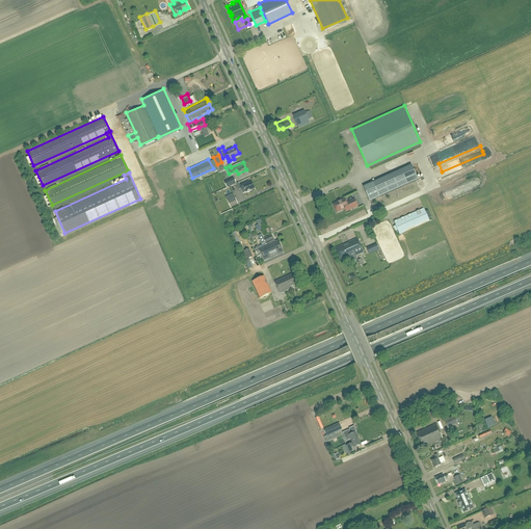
[(226,185),(235,180),(232,175),(223,179),(226,185)]
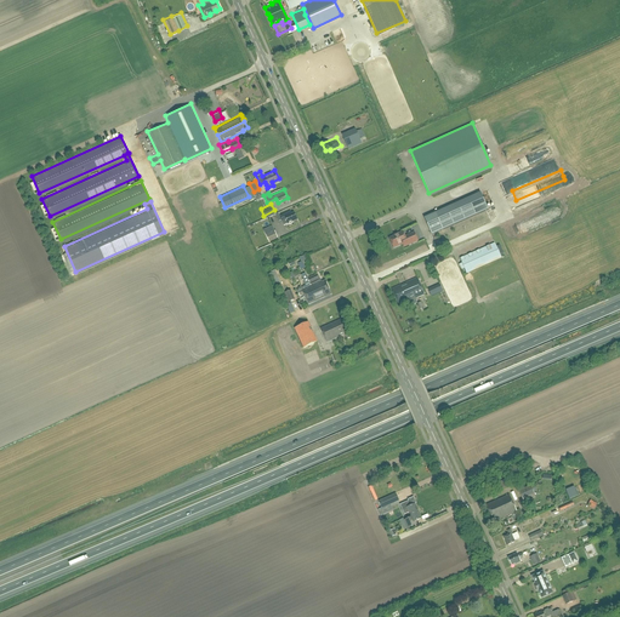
[(296,217),(294,211),(290,212),(289,210),(279,215),(277,210),(274,211),(278,218),(280,218),(285,217),(286,221),(296,217)]
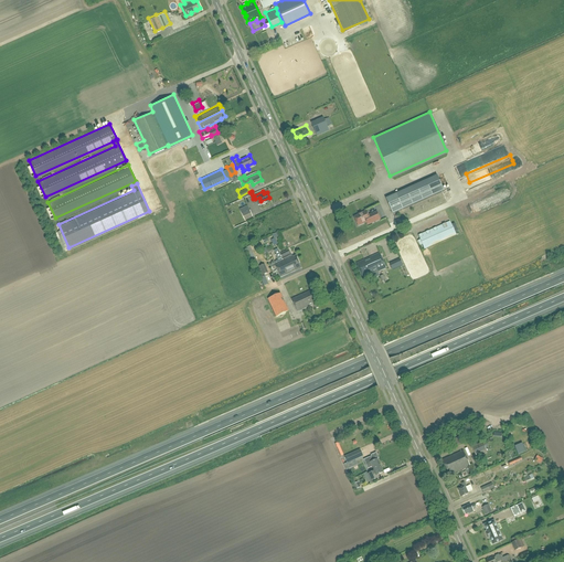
[(392,211),(402,207),(395,191),(385,195),(392,211)]
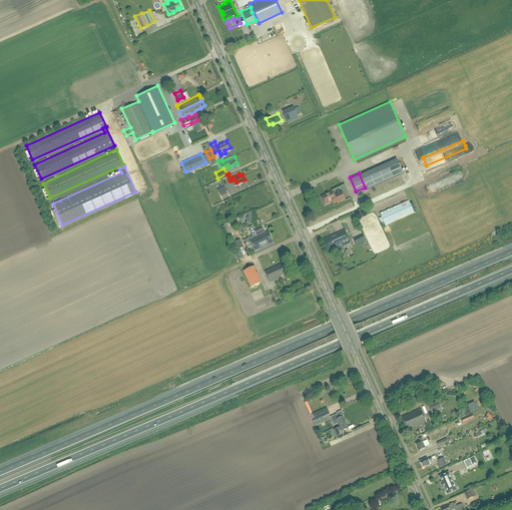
[(327,191),(328,191),(321,194),(325,202),(332,198),(333,201),(344,196),(341,189),(334,193),(332,189),(327,191)]
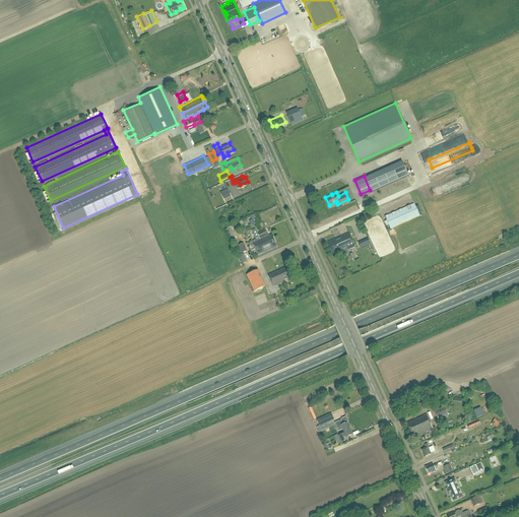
[(384,214),(386,218),(383,219),(385,223),(388,222),(389,227),(418,213),(413,201),(384,214)]
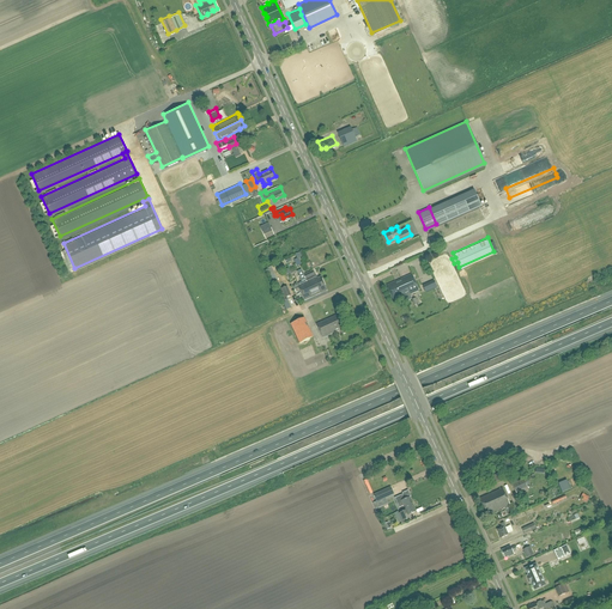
[(313,276),(297,284),(303,298),(326,287),(320,274),(316,275),(316,274),(315,275),(311,268),(304,272),(304,273),(303,274),(304,278),(311,274),(313,276)]
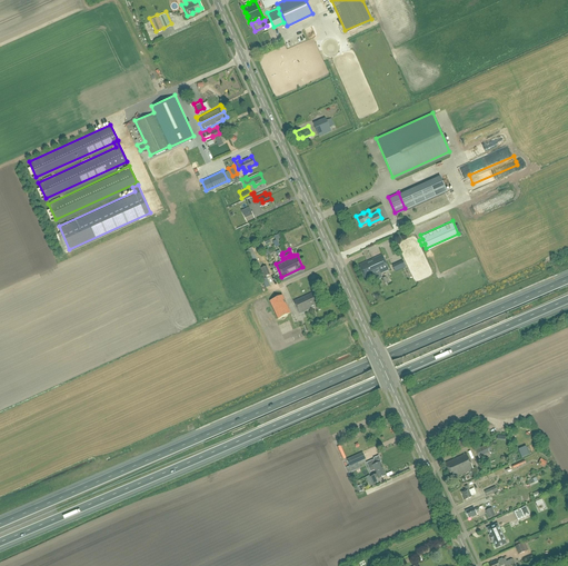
[(381,251),(358,262),(364,276),(365,276),(366,280),(371,278),(370,275),(377,271),(378,272),(388,267),(381,251)]
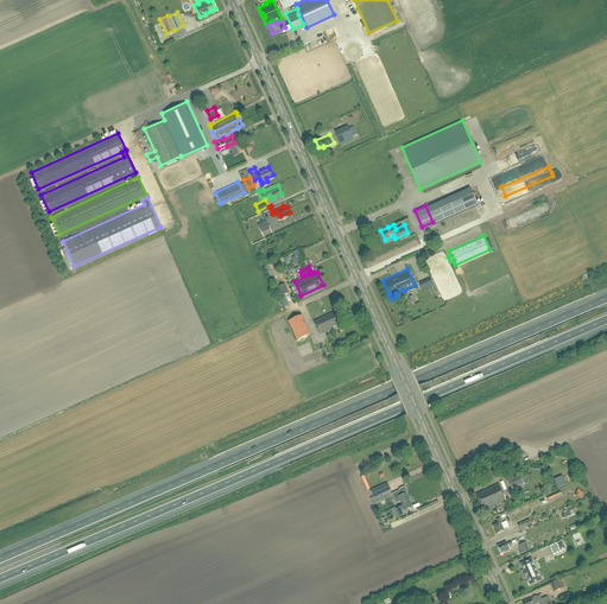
[(288,291),(284,281),(278,284),(282,293),(288,291)]
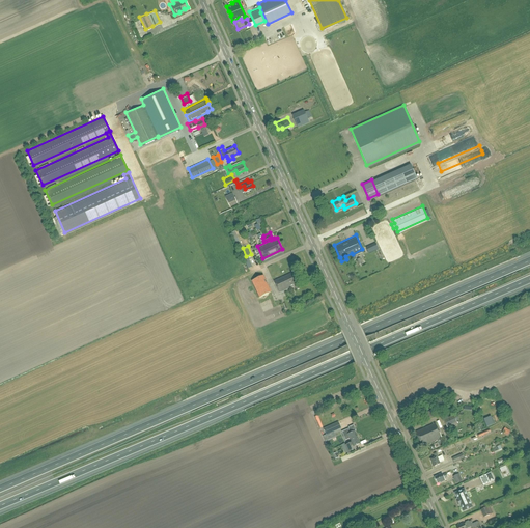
[(273,278),(278,290),(294,283),(293,282),(297,281),(291,270),(273,278)]
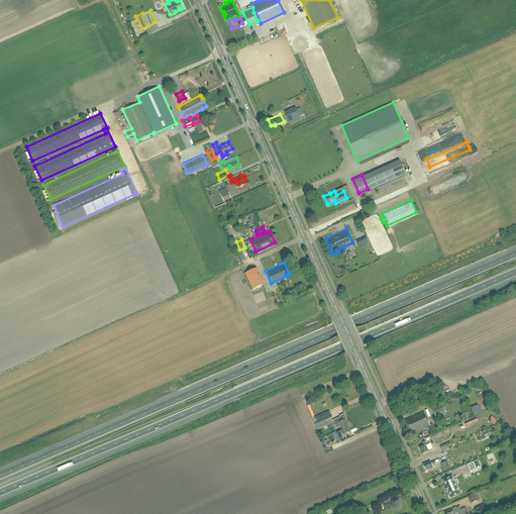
[(256,264),(245,269),(252,287),(265,282),(256,264)]
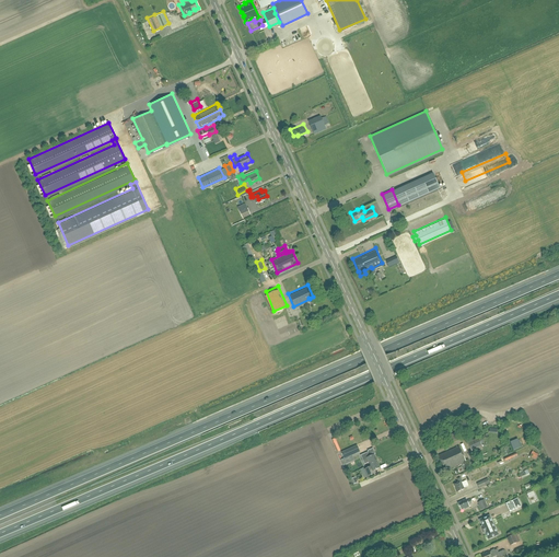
[(481,444),(478,438),(467,442),(470,449),(481,444)]
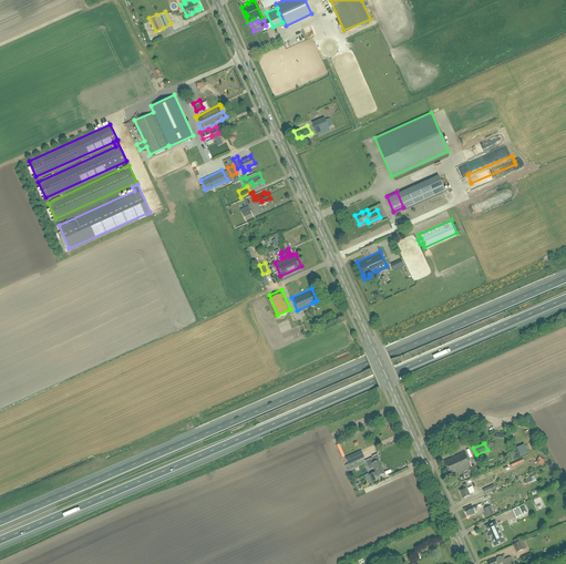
[(348,462),(354,459),(354,458),(362,453),(360,449),(345,455),(348,461),(348,462)]
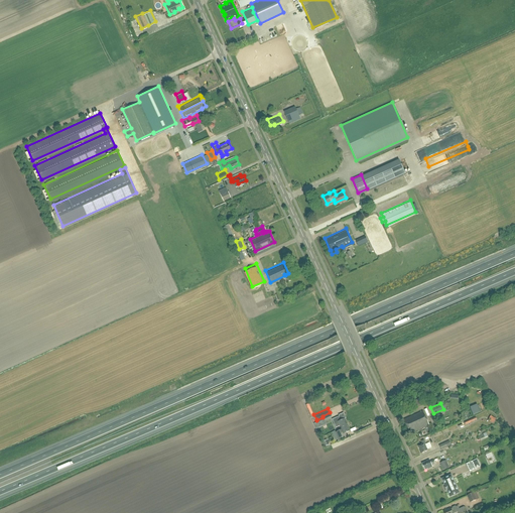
[(411,430),(428,422),(422,409),(403,417),(408,430),(411,429),(411,430)]
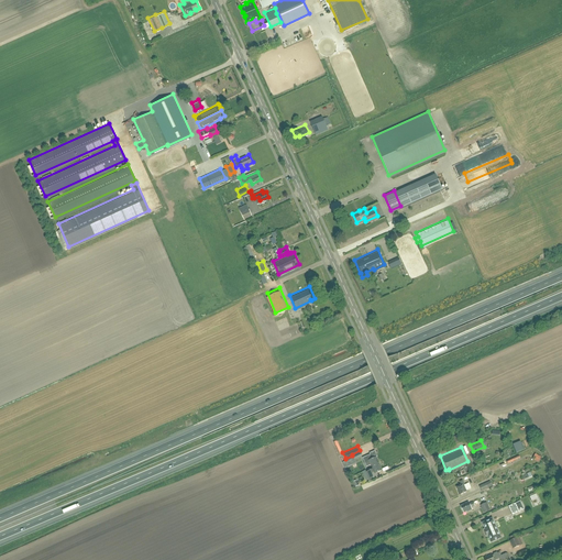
[(371,464),(378,461),(375,454),(371,457),(368,451),(368,452),(362,456),(365,464),(370,462),(371,464)]
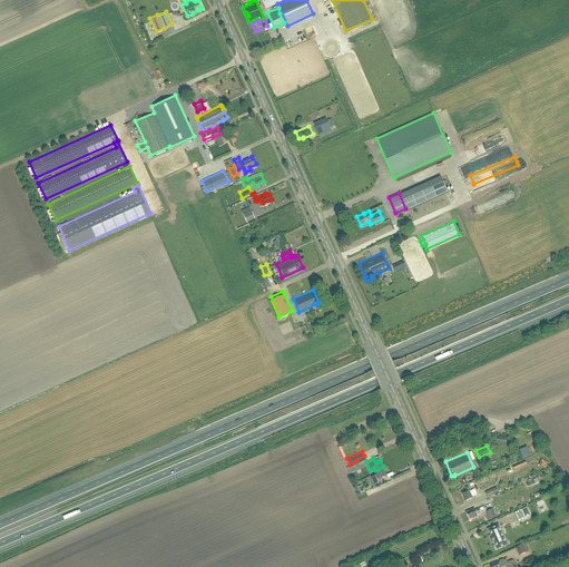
[(383,467),(375,470),(376,472),(370,476),(373,484),(382,479),(380,476),(385,473),(383,467)]
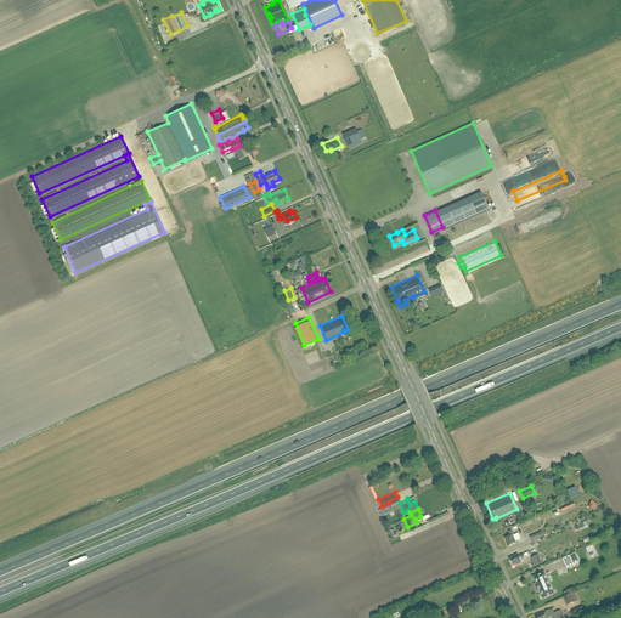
[(517,531),(513,532),(511,527),(507,528),(508,532),(503,534),(507,543),(514,539),(514,538),(519,536),(517,531)]
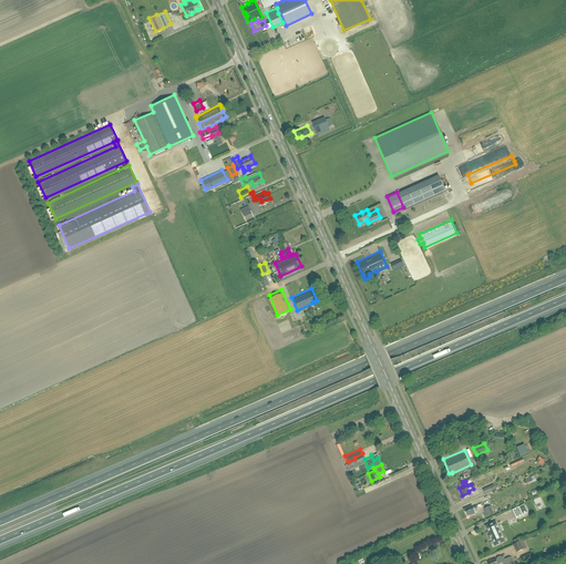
[(495,486),(493,482),(482,486),(484,492),(495,486)]
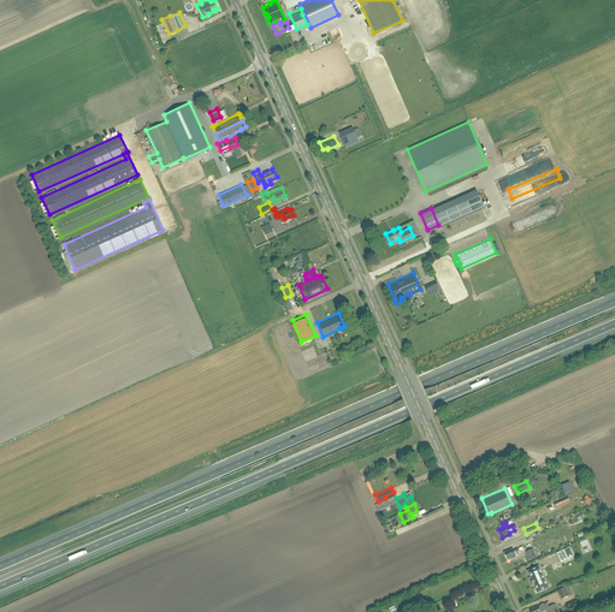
[(513,547),(512,546),(507,548),(503,550),(507,557),(510,556),(515,554),(514,552),(519,550),(516,546),(513,547)]
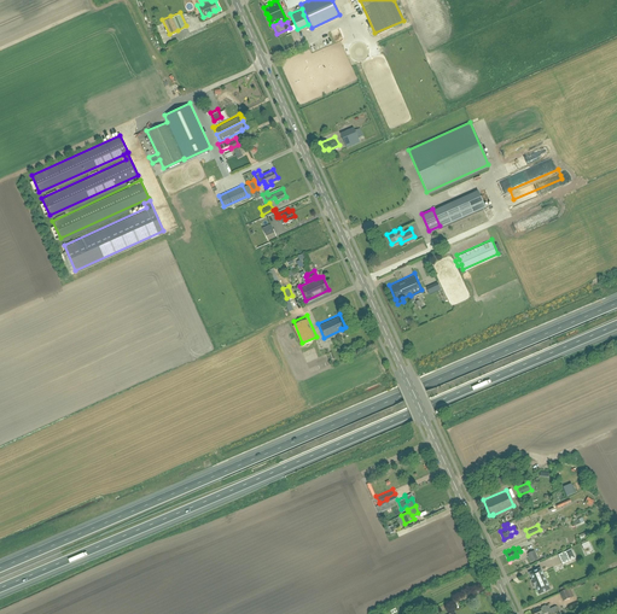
[(537,556),(534,548),(527,551),(530,560),(537,556)]
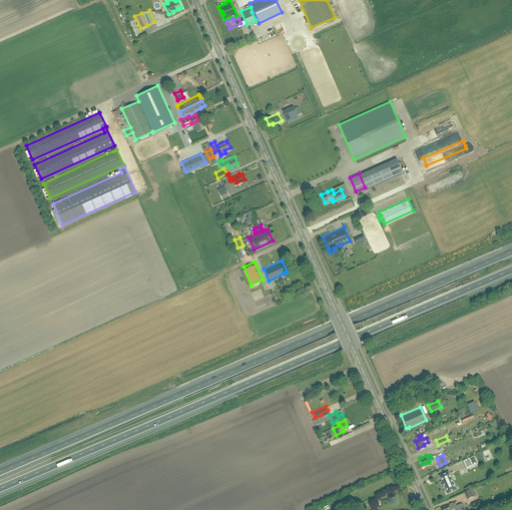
[(442,480),(441,480),(440,481),(443,486),(444,485),(447,491),(455,487),(447,470),(439,474),(442,480)]
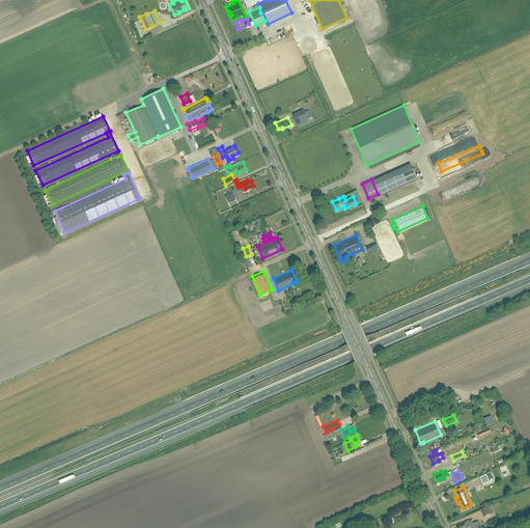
[(482,515),(490,511),(486,504),(479,507),(482,515)]
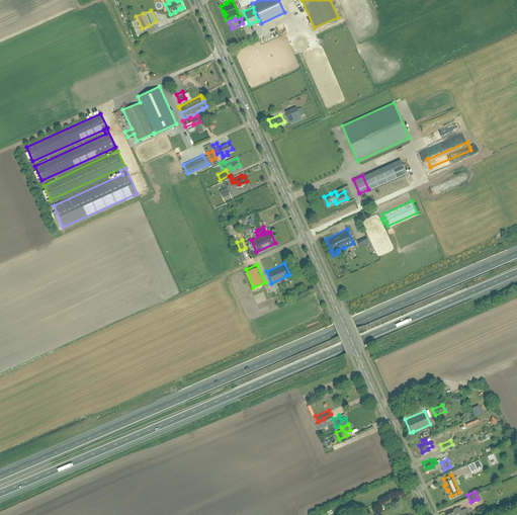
[(452,508),(451,507),(444,511),(445,514),(451,514),(454,514),(454,513),(459,511),(460,514),(465,512),(467,512),(467,510),(466,507),(464,506),(462,507),(459,508),(458,506),(457,506),(456,506),(456,505),(453,507),(453,508),(452,508)]
